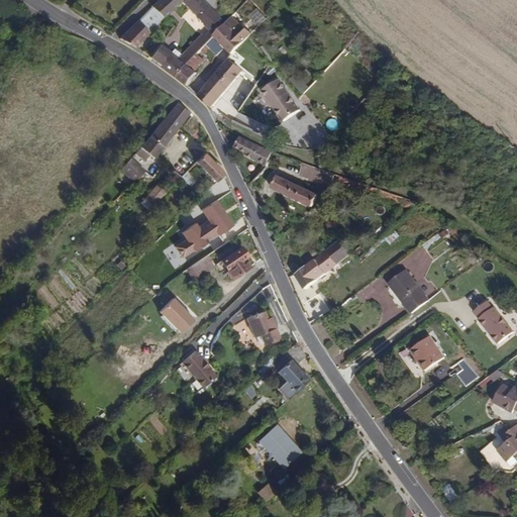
[(158,0),(151,7),(163,17),(180,0),(158,0)]
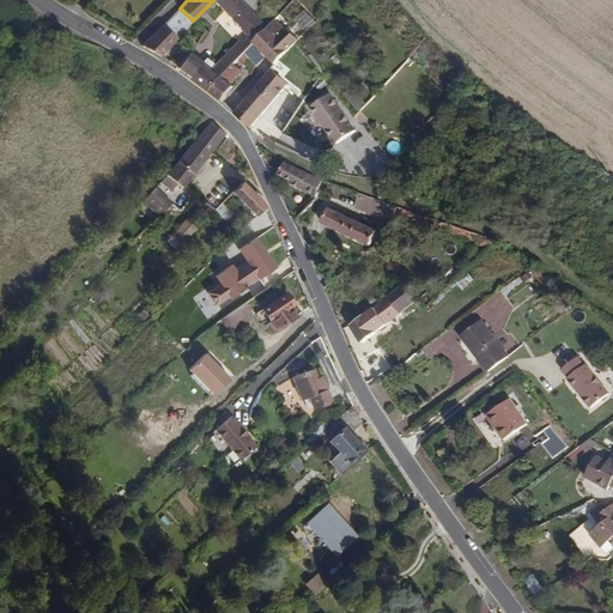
[(216,0),(253,38),(267,24),(243,0),(216,0)]
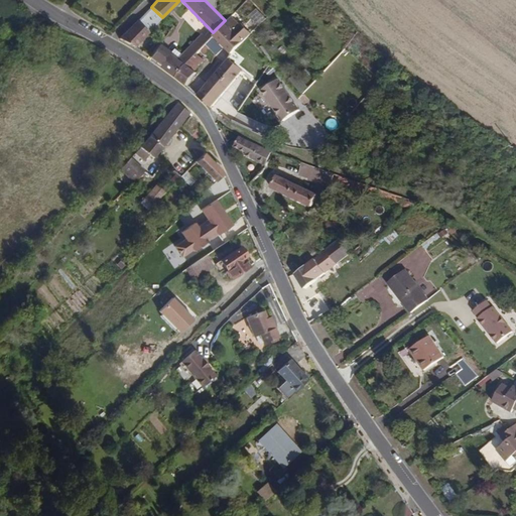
[(151,7),(120,38),(135,46),(162,17),(151,7)]
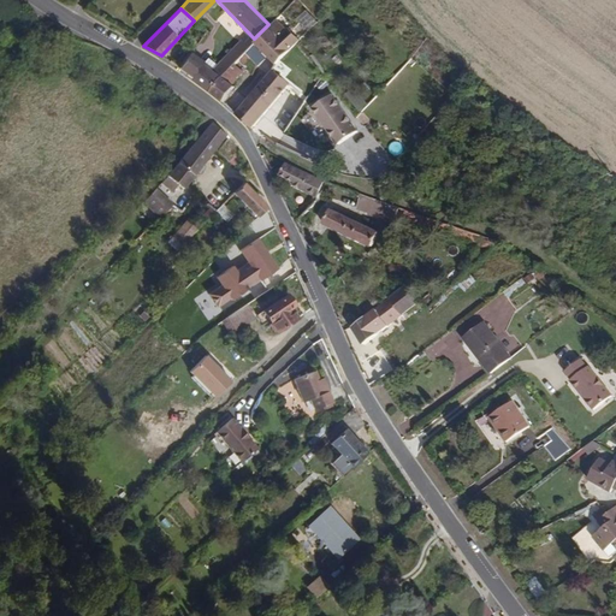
[(280,36),(268,24),(254,39),(276,64),(296,45),(301,40),(288,29),(280,36)]
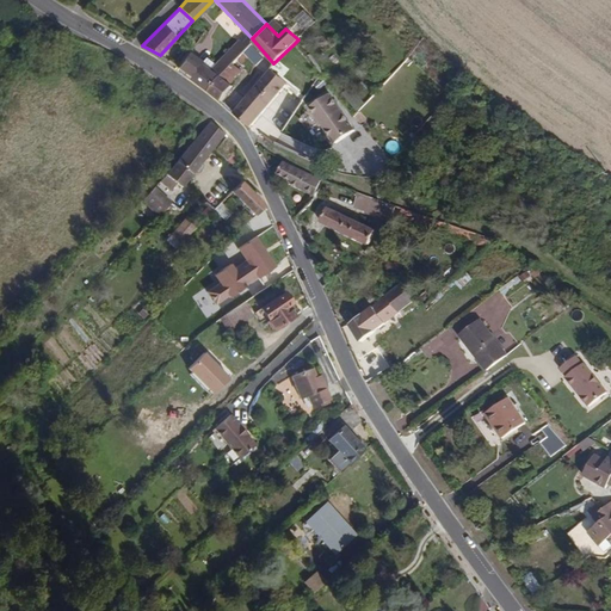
[(253,44),(244,37),(213,68),(221,74),(232,84),(252,61),(245,53),(253,44)]
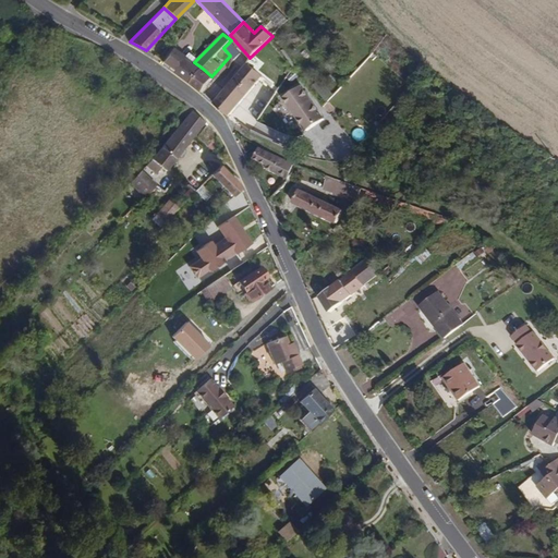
[(194,62),(176,48),(165,62),(190,83),(202,68),(194,62)]
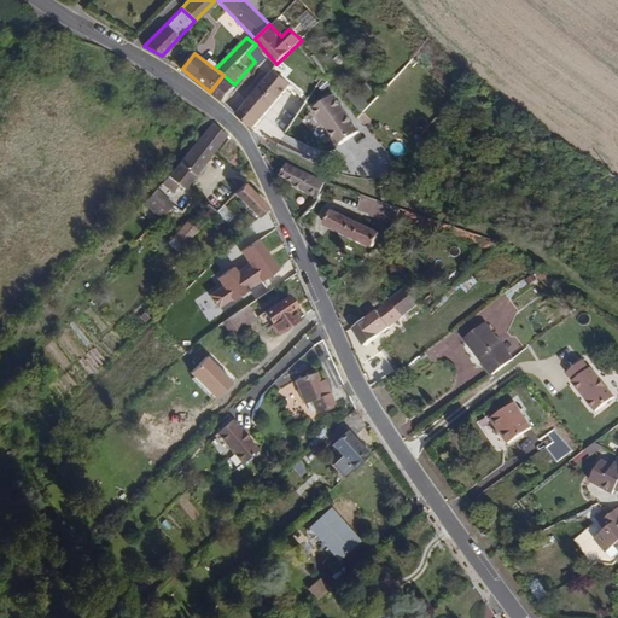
[(272,71),(235,114),(251,127),(287,85),(272,71)]
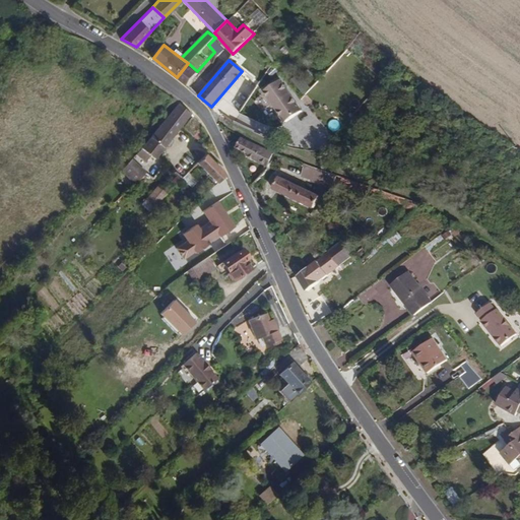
[(197,71),(188,63),(177,77),(188,86),(199,72),(197,71)]
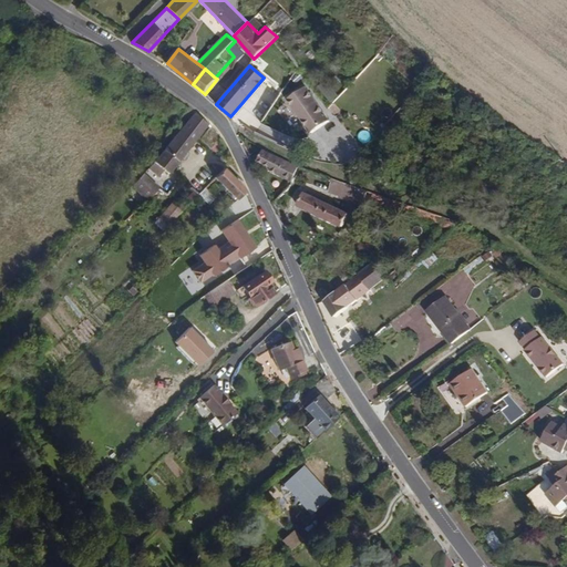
[(303,86),(286,100),(309,133),(327,121),(303,86)]
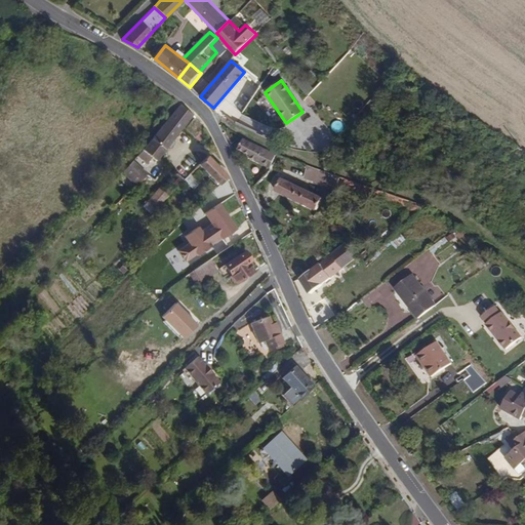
[(186,128),(195,115),(182,103),(145,149),(160,162),(186,128)]
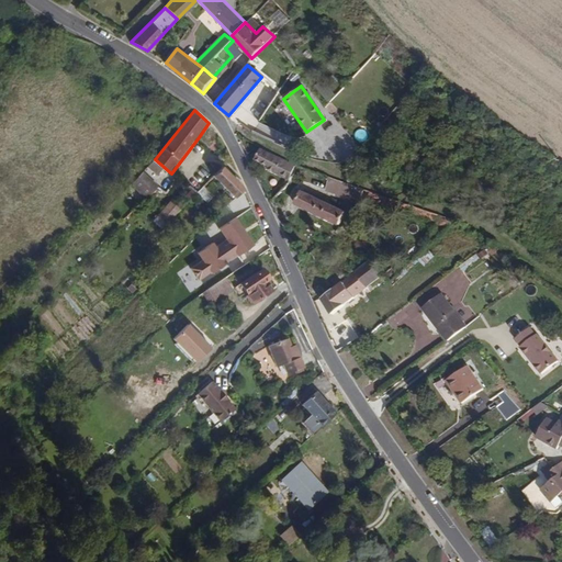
[(258,147),(253,159),(267,166),(265,170),(274,173),(281,158),(258,147)]
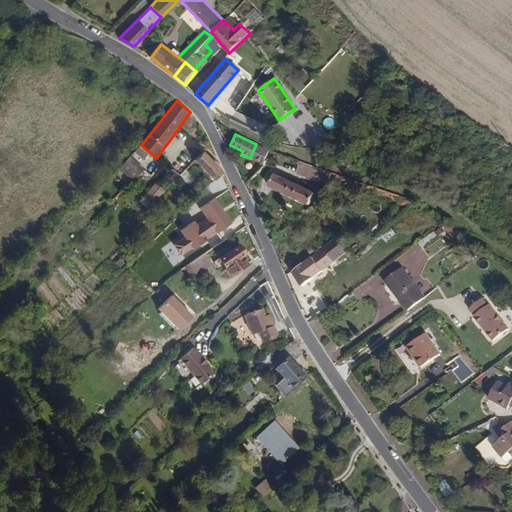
[(250,158),(263,164),(269,150),(256,144),(250,158)]
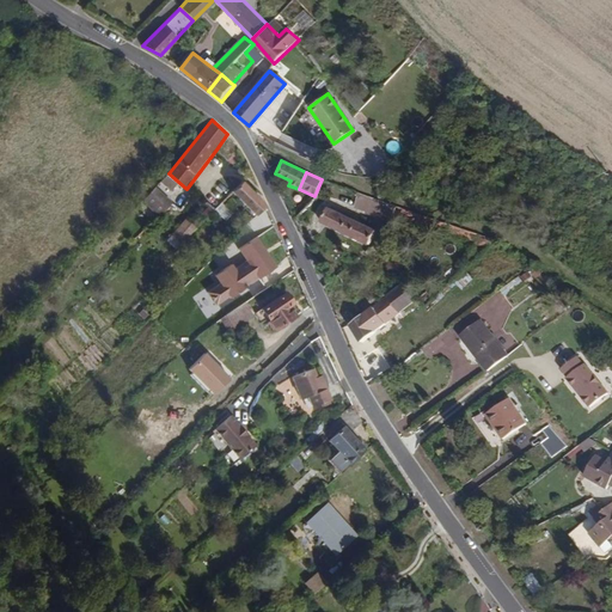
[(245,181),(233,191),(257,216),(265,208),(269,204),(245,181)]
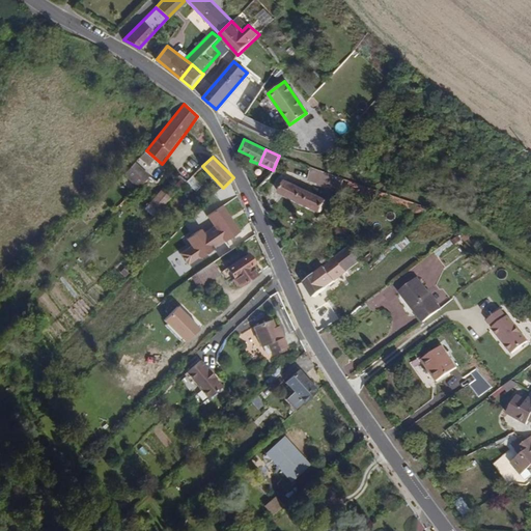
[(150,175),(137,162),(124,174),(139,188),(150,175)]
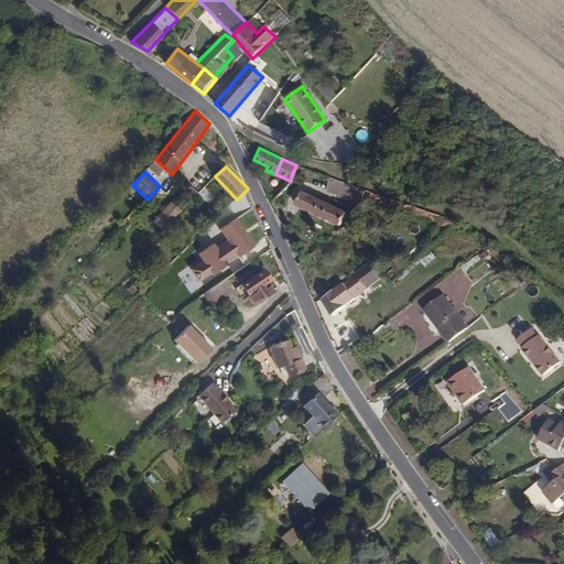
[(360,188),(329,177),(324,191),(355,202),(360,188)]
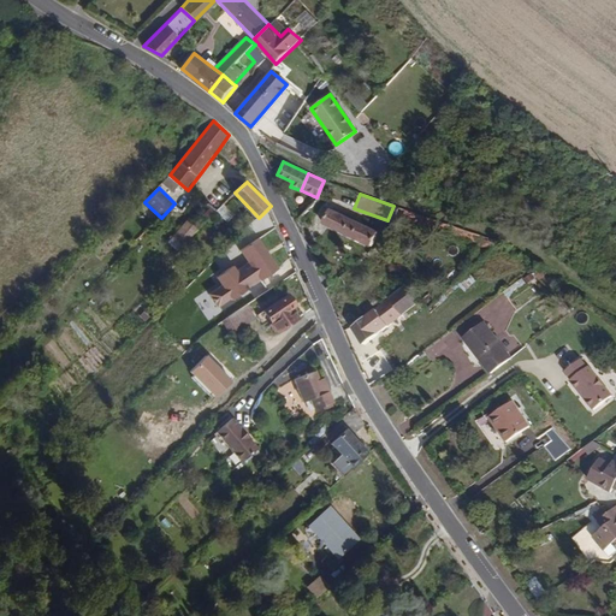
[(320,223),(371,247),(379,231),(329,207),(320,223)]
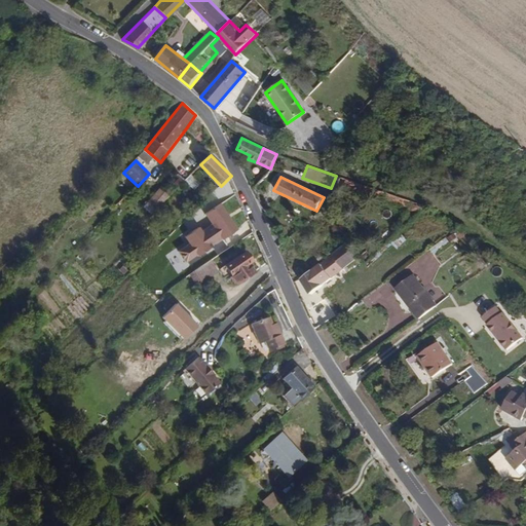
[(170,195),(161,188),(149,201),(158,209),(170,195)]
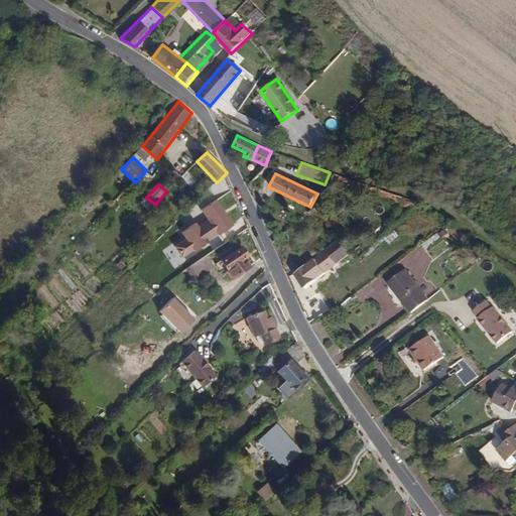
[(217,200),(202,210),(211,223),(201,229),(197,222),(181,231),(186,239),(175,246),(183,258),(234,226),(217,200)]
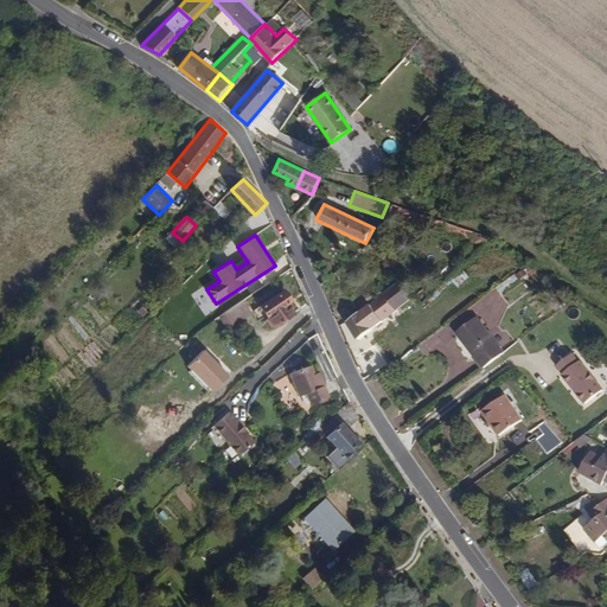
[(382,294),(395,311),(409,299),(411,298),(414,295),(401,279),(382,294)]
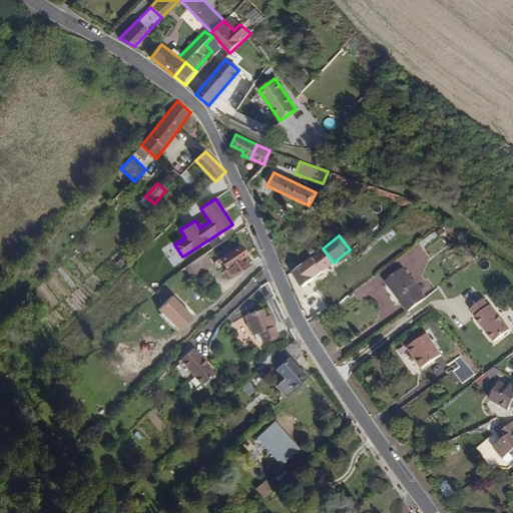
[(250,264),(246,258),(250,255),(244,245),(217,262),(223,272),(226,271),(231,278),(251,266),(250,264)]
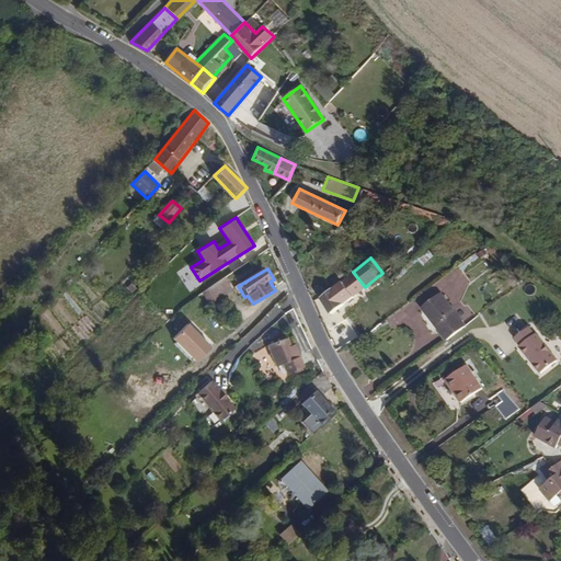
[(353,272),(341,281),(352,297),(365,287),(353,272)]
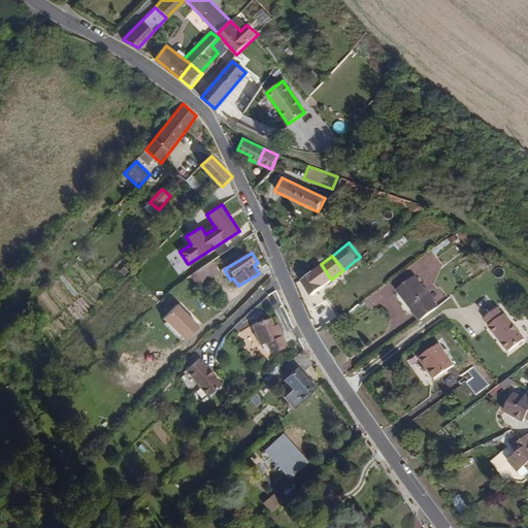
[(201,281),(204,285),(210,279),(221,273),(212,261),(195,272),(191,274),(197,284),(201,281)]
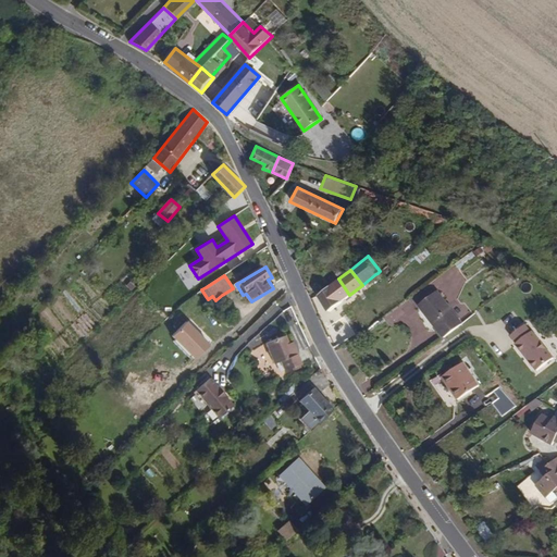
[(319,292),(329,308),(349,295),(338,279),(319,292)]
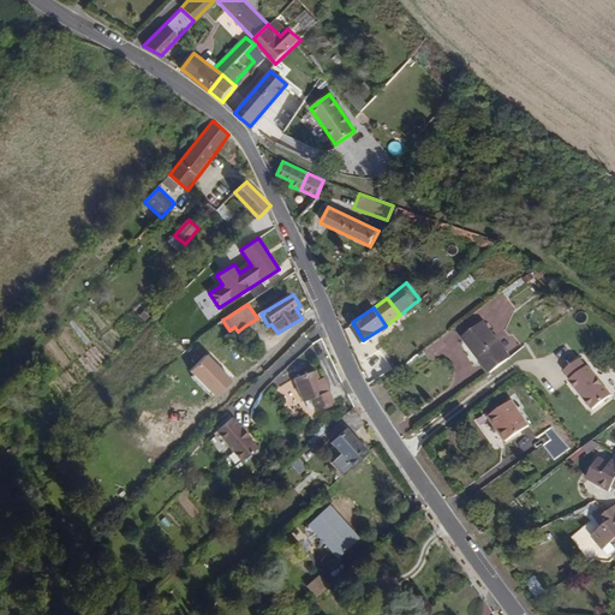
[(482,321),(461,335),(489,374),(509,358),(482,321)]
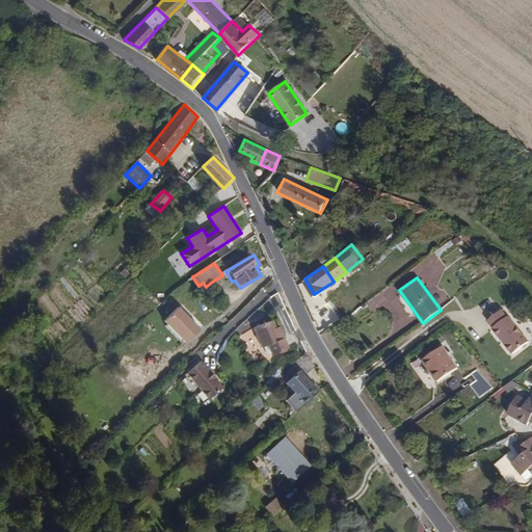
[(179,308),(164,322),(187,344),(202,330),(179,308)]
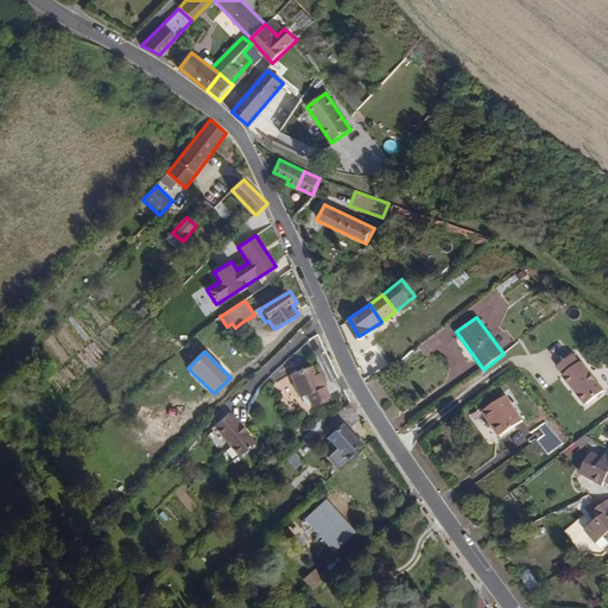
[(582,363),(575,354),(558,367),(589,407),(607,393),(583,362),(582,363)]
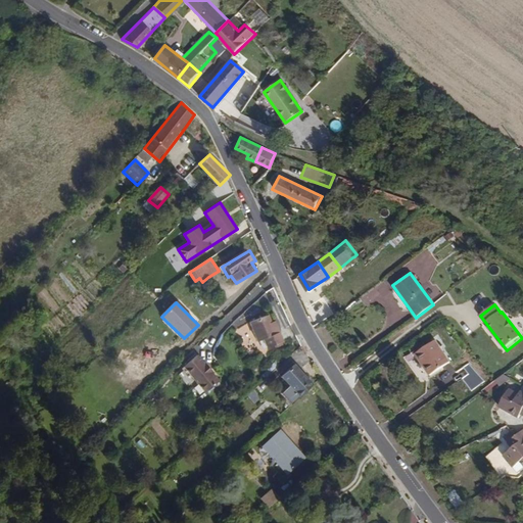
[(273,320),(271,315),(249,323),(256,342),(264,339),(268,348),(287,342),(278,318),(273,320)]
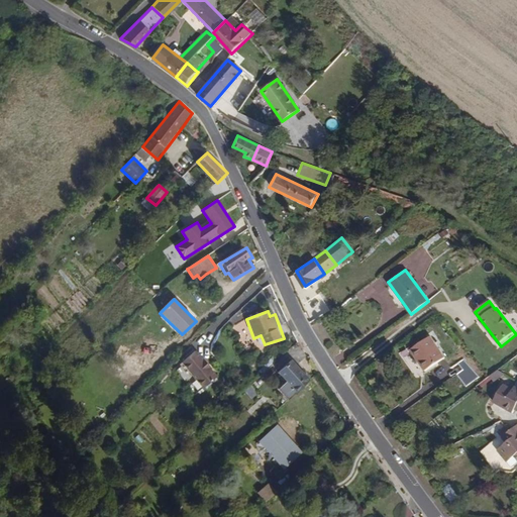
[(408,348),(423,372),(444,357),(430,334),(408,348)]
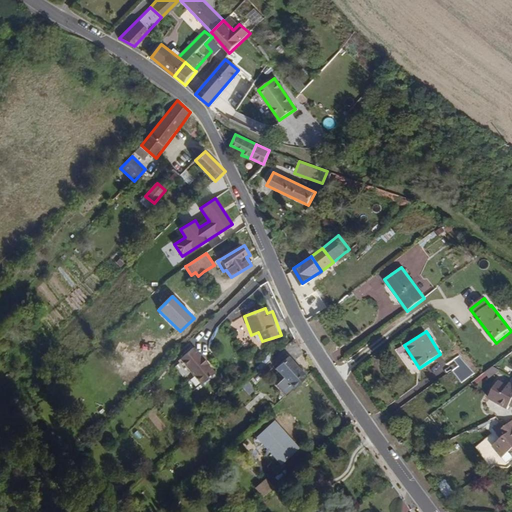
[(202,387),(217,374),(208,363),(194,347),(179,360),(202,387)]
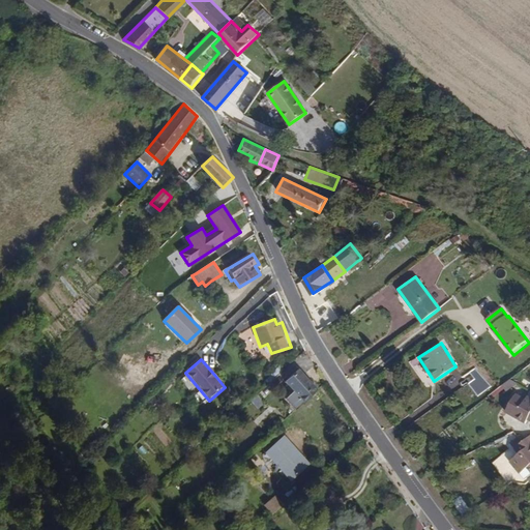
[(286,400),(295,410),(319,388),(299,367),(285,381),(295,391),(286,400)]
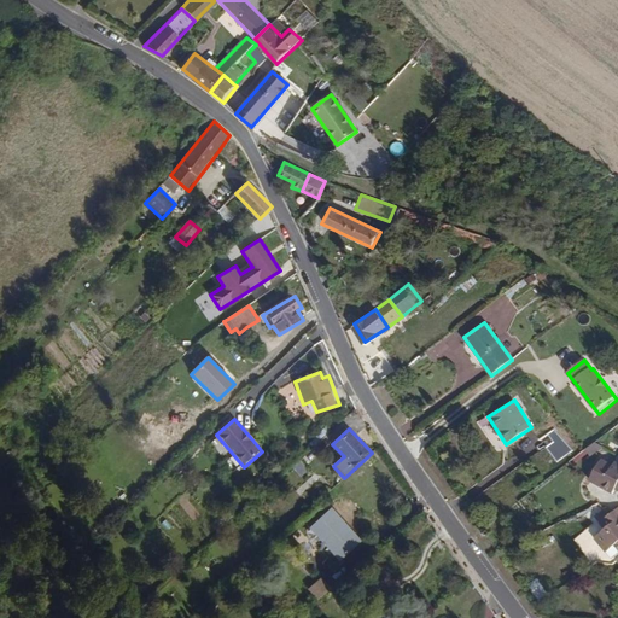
[(616,489),(617,490),(617,454),(608,466),(600,461),(589,481),(613,495),(616,489)]
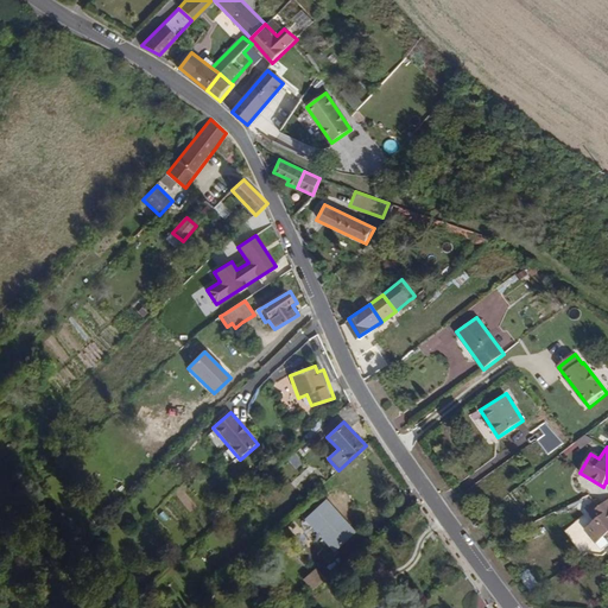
[(607,496),(600,504),(597,506),(590,511),(595,517),(583,526),(596,542),(603,536),(607,540),(607,496)]
